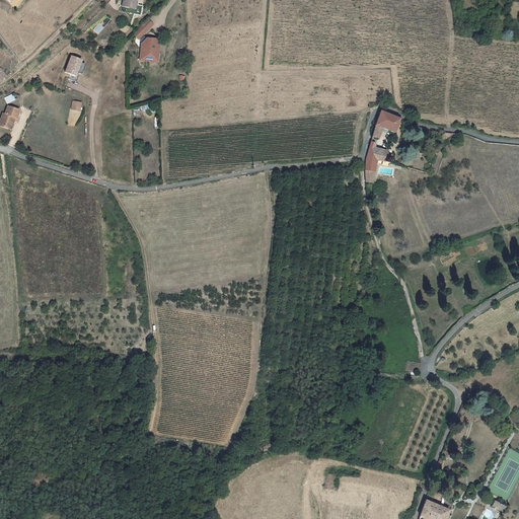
[(126,2),(125,8),(137,10),(139,0),(119,0),(119,1),(126,2)]
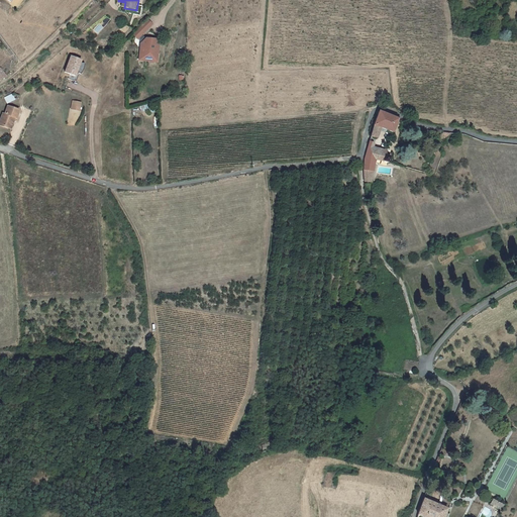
[(156,62),(157,52),(152,50),(153,43),(149,43),(143,42),(141,42),(139,61),(141,61),(140,66),(147,66),(147,62),(156,62)]
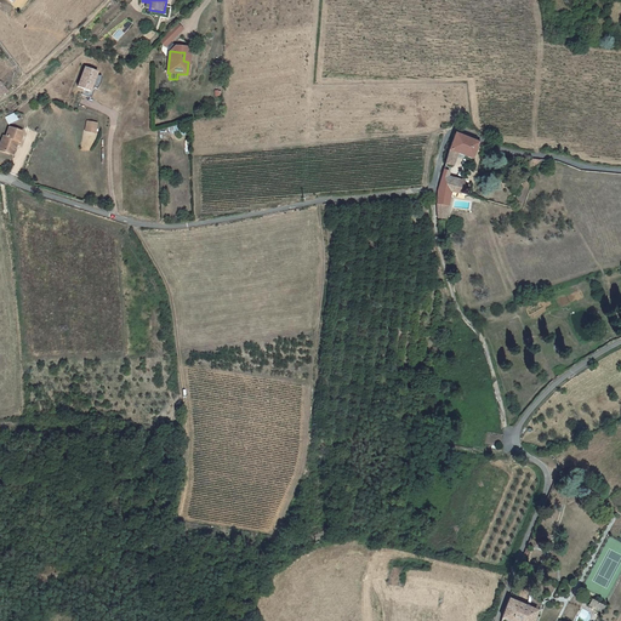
[(85,90),(84,95),(93,98),(97,87),(98,89),(101,85),(102,81),(102,78),(102,75),(97,75),(98,72),(90,69),(89,70),(85,69),(79,87),(85,90)]
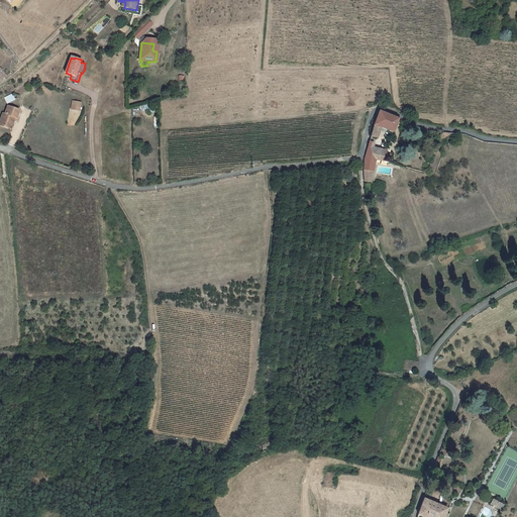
[(13,94),(4,97),(7,104),(15,100),(13,94)]
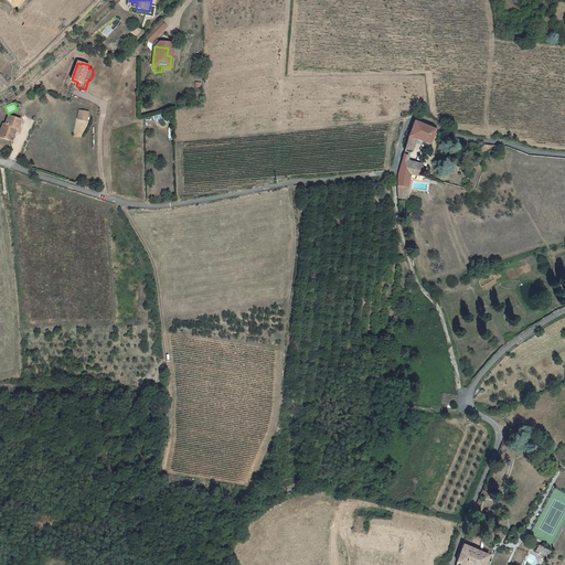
[(80,112),(78,118),(87,120),(89,113),(80,112)]
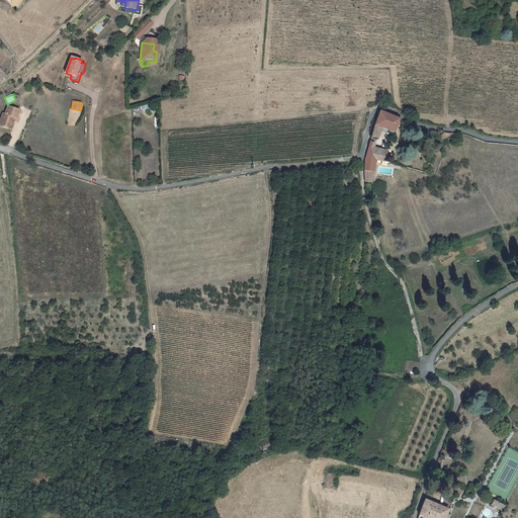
[(0,122),(0,124),(9,128),(9,130),(12,131),(19,110),(8,106),(5,114),(3,113),(0,122)]
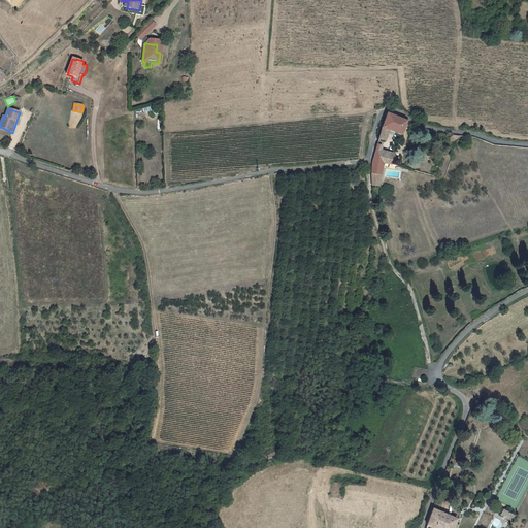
[(390,131),(402,134),(406,125),(409,126),(411,122),(401,119),(402,117),(398,114),(397,117),(388,113),(384,124),(380,139),(387,140),(390,131)]
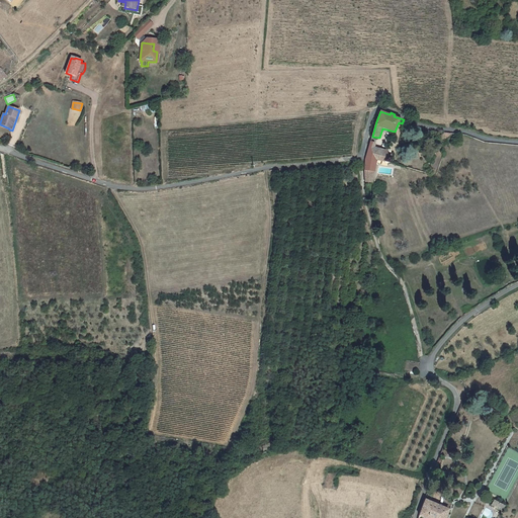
[(387,155),(389,153),(375,149),(376,143),(371,142),(367,158),(364,180),(370,181),(374,158),(393,163),(395,156),(387,155)]
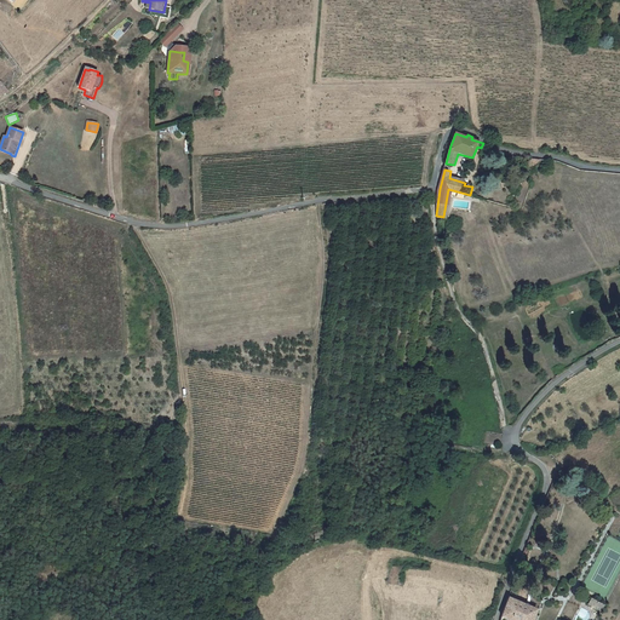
[(533,619),(538,608),(511,597),(504,616),(512,619),(533,619)]
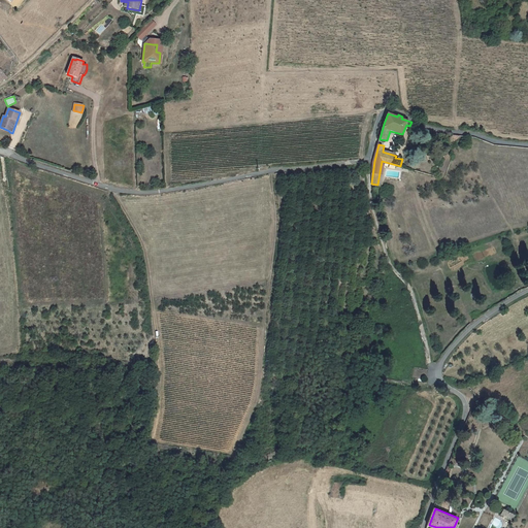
[(500,515),(512,521),(516,515),(504,508),(500,515)]
